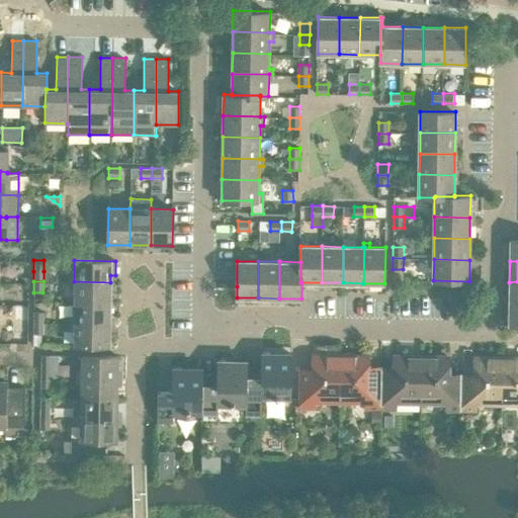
[(110,304),(110,282),(74,281),(73,303),(110,304)]
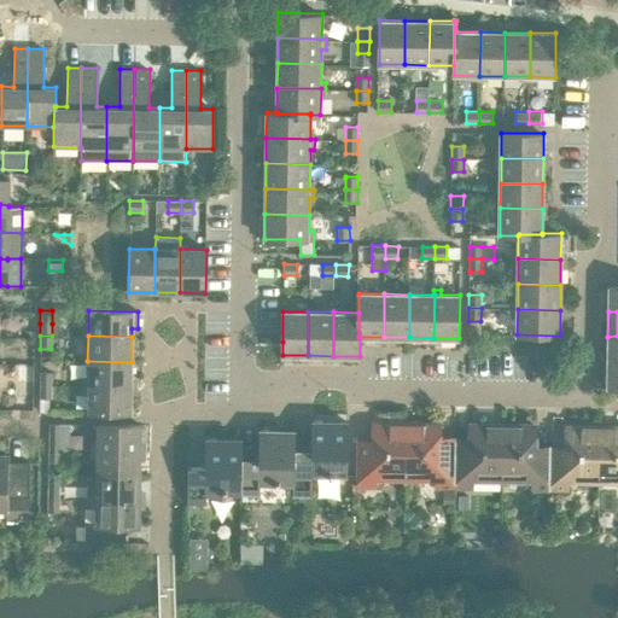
[(617,361),(617,336),(607,337),(607,362),(617,361)]
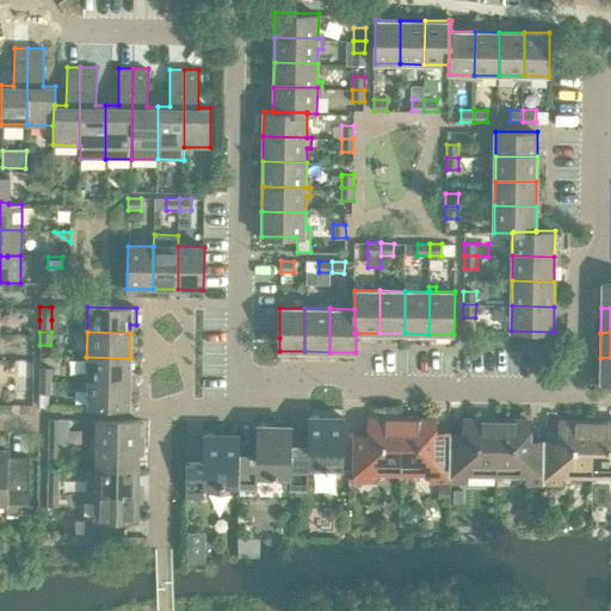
[(86,357),(86,374),(81,374),(81,382),(86,382),(130,382),(130,358),(86,357)]
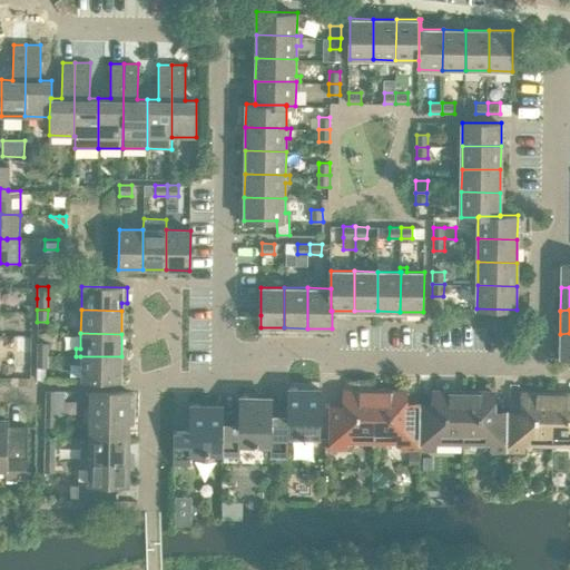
[(569,356),(569,333),(560,334),(560,357),(569,356)]
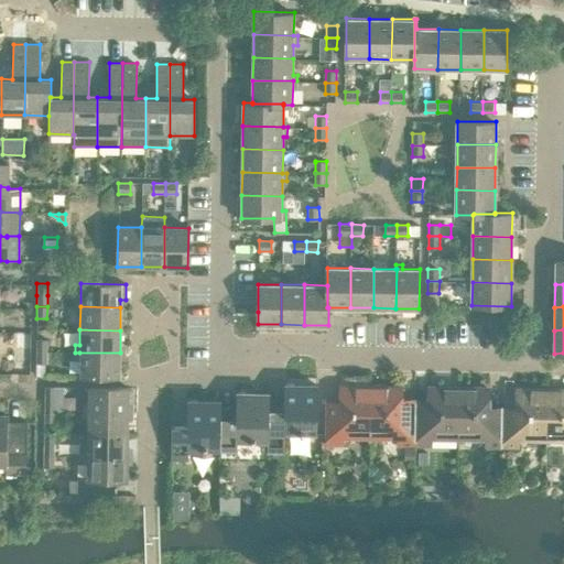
[(36,353),(46,353),(46,340),(36,340),(36,353)]
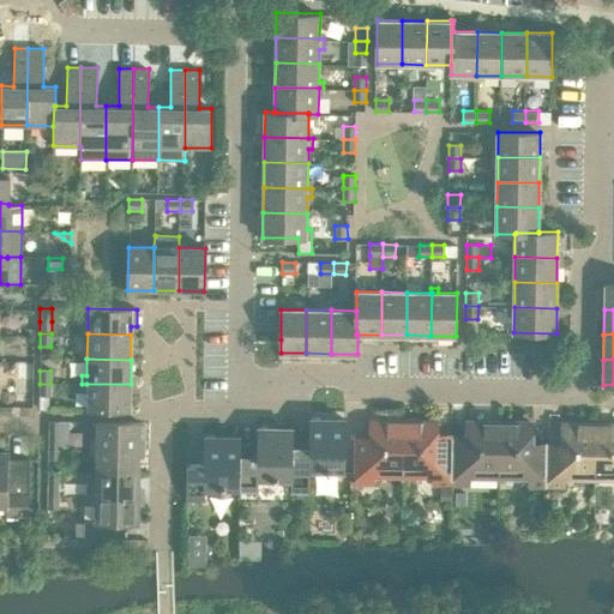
[(50,396),(50,384),(40,384),(38,396),(50,396)]
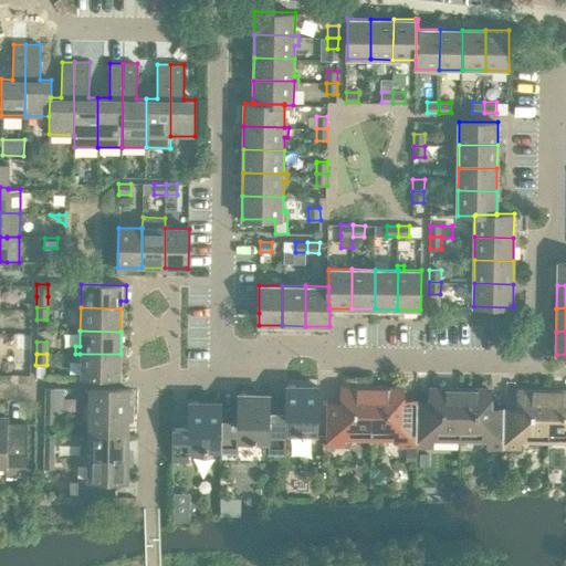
[(121,377),(121,354),(80,354),(80,377),(121,377)]
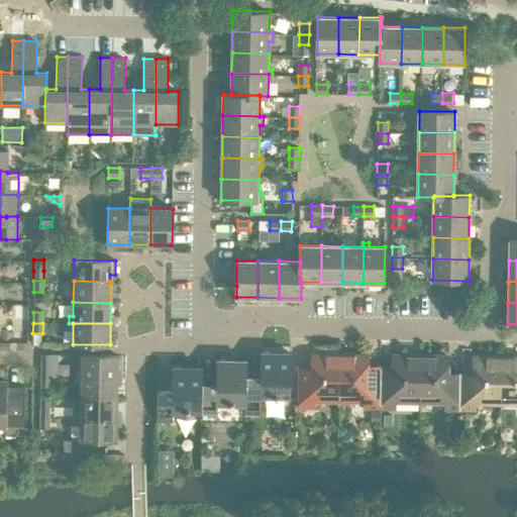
[(245,376),(245,405),(245,413),(261,414),(261,398),(291,398),(291,369),(291,353),(270,352),(270,350),(264,350),(263,350),(262,351),(261,352),(261,353),(261,354),(260,376),(246,376),(245,376)]
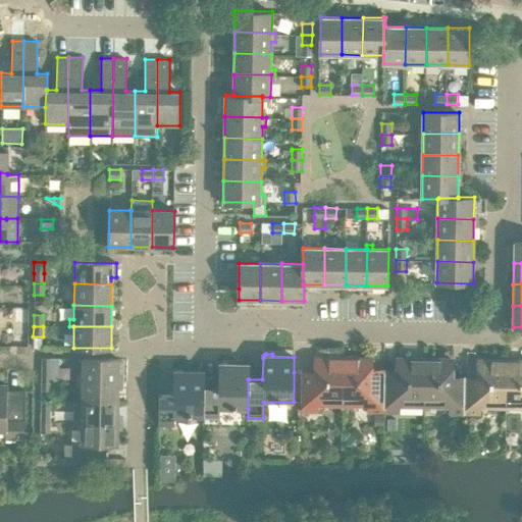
[(343,400),(343,358),(315,357),(315,372),(302,372),(302,412),(315,412),(315,399),(343,400)]
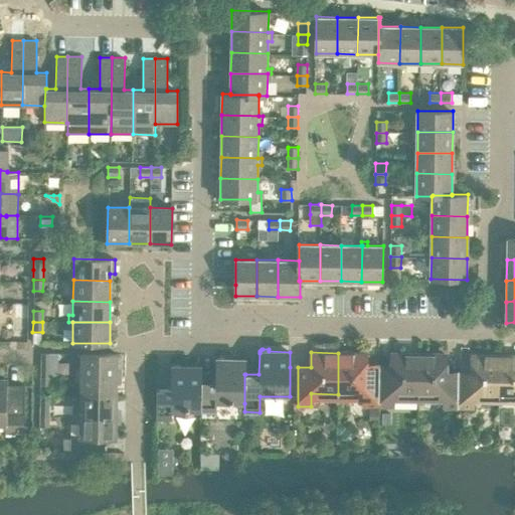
[(79,368),(75,368),(75,375),(79,375),(117,375),(117,354),(79,353),(79,368)]
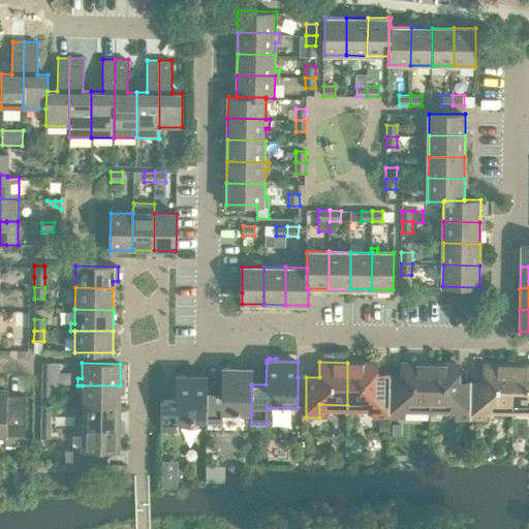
[(389,418),(389,382),(375,381),(376,363),(347,363),(347,405),(374,405),(374,418),(389,418)]
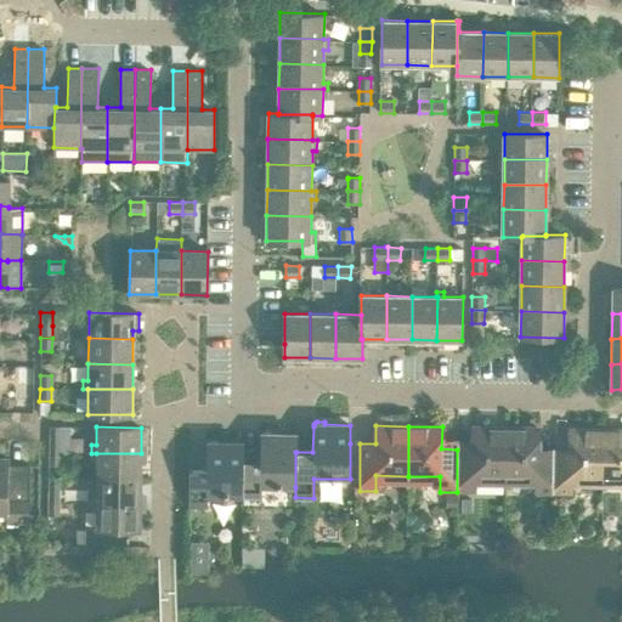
[(505,478),(505,428),(473,428),(473,450),(457,450),(457,492),(474,492),(474,478),(505,478)]
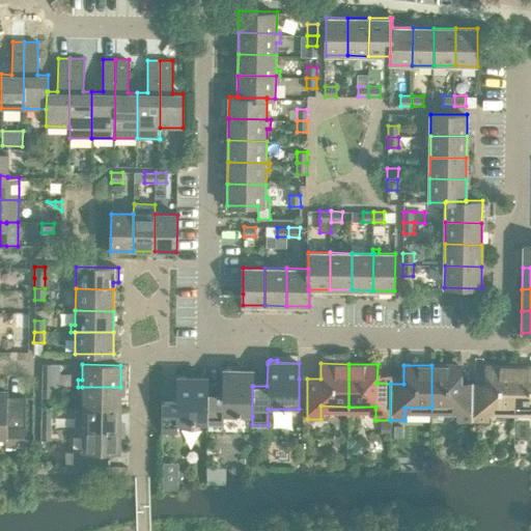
[(473,421),(473,387),(459,387),(460,365),(431,365),(431,408),(430,411),(458,411),(458,421),(473,421)]
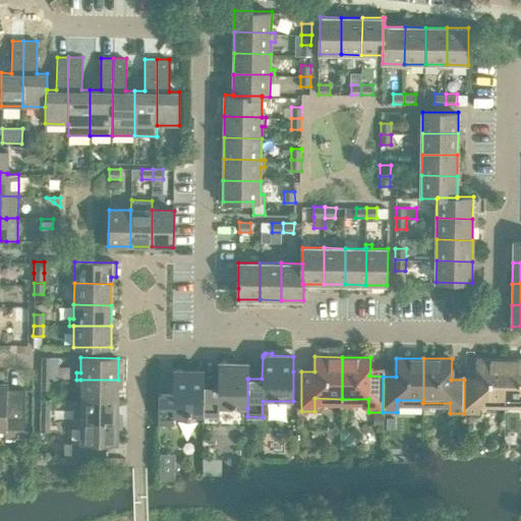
[(505,404),(505,402),(505,359),(477,359),(477,380),(464,380),(464,413),(477,413),(477,403),(505,404)]
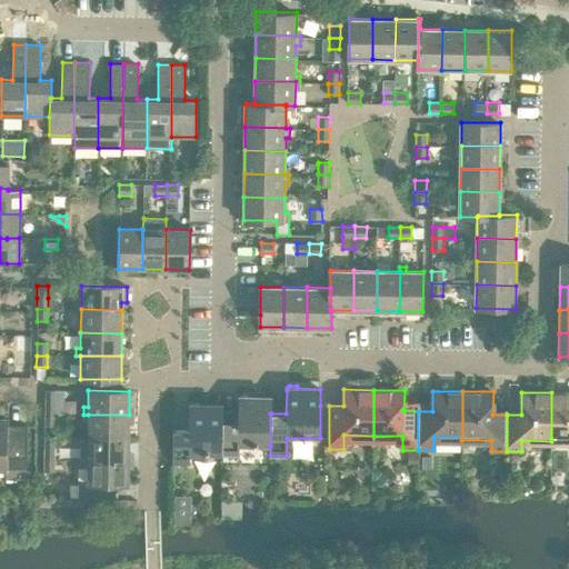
[(568,392),(551,392),(551,439),(568,438),(568,392)]
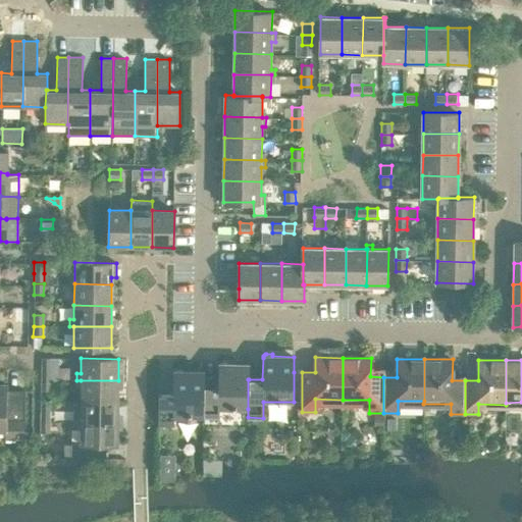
[(203,386),(203,416),(218,416),(218,409),(248,409),(248,379),(249,379),(249,364),(228,364),(228,362),(223,362),(222,362),(221,363),(220,363),(219,365),(219,366),(219,386),(204,386),(203,386)]
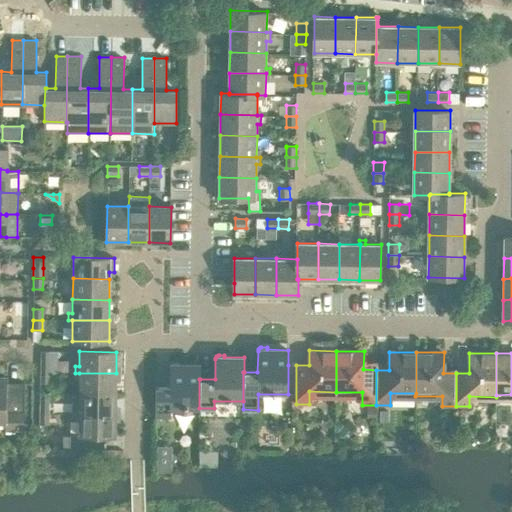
[(39,372),(49,372),(49,362),(39,362),(39,372)]
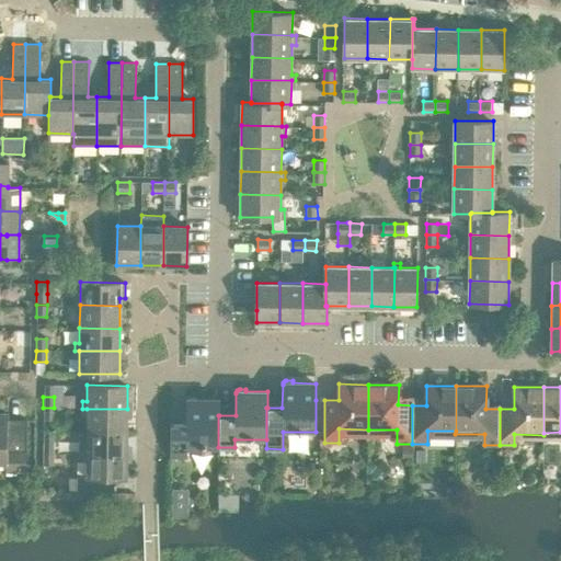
[(170,423),(170,456),(186,456),(186,447),(218,447),(218,415),(219,415),(219,400),(196,400),(196,397),(190,397),(189,398),(187,399),(186,400),(186,401),(186,424),(170,423)]
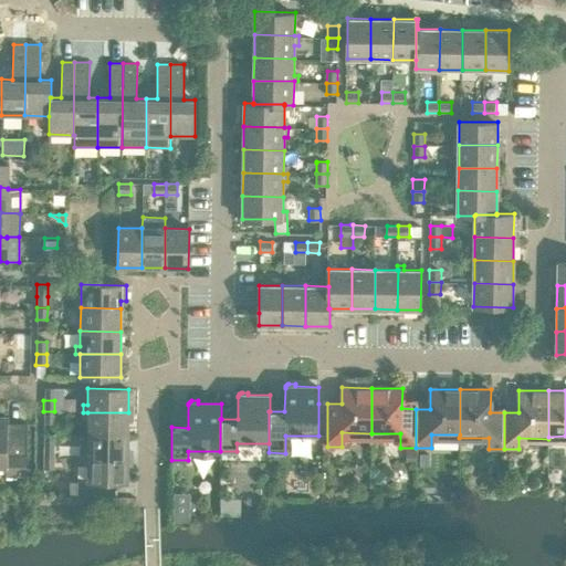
[(54,423),(54,411),(43,411),(43,423),(54,423)]
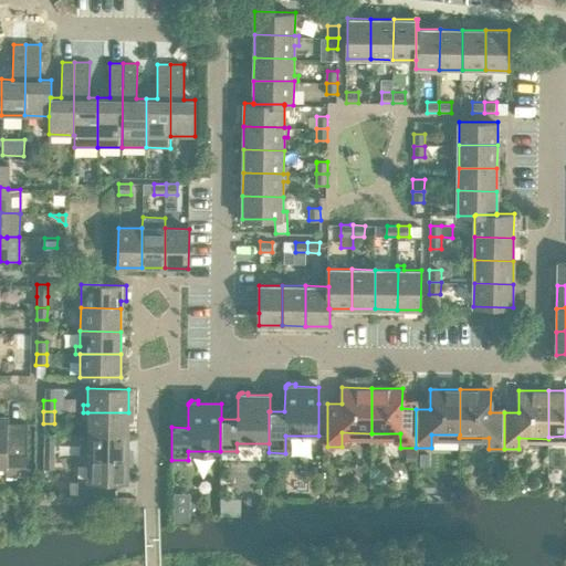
[(87,412),(83,412),(83,420),(87,420),(87,436),(128,436),(128,412),(87,412)]
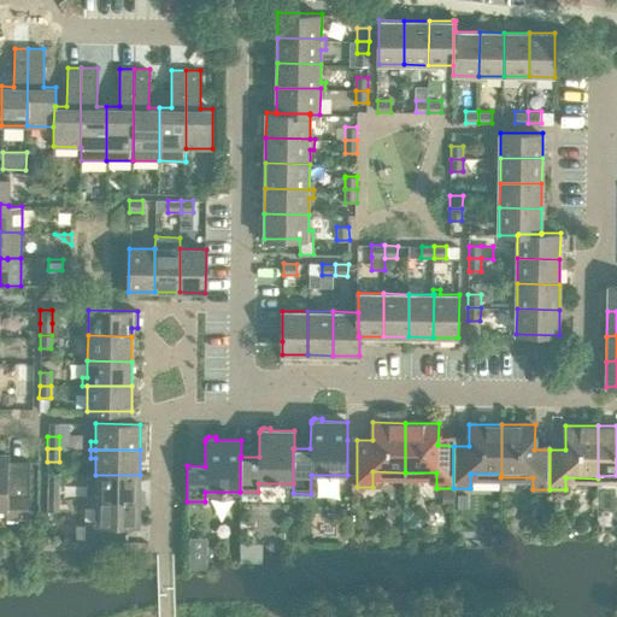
[(0,510),(6,511),(6,519),(28,519),(29,468),(7,468),(7,458),(0,457),(0,510)]
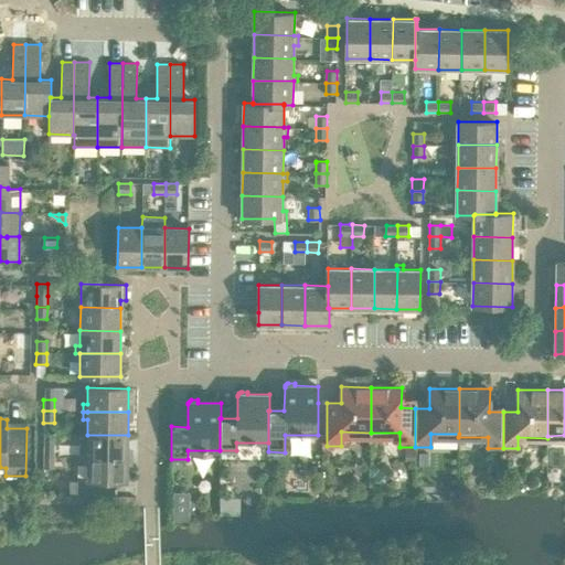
[(54,434),(43,434),(43,445),(43,458),(54,458),(54,445),(54,434)]
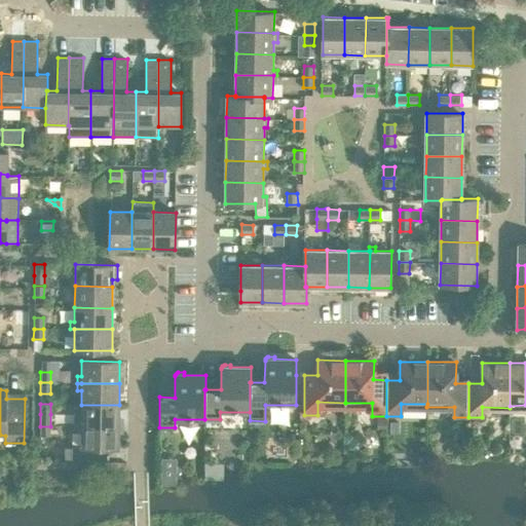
[(119,405),(81,405),(81,426),(119,426),(119,405)]
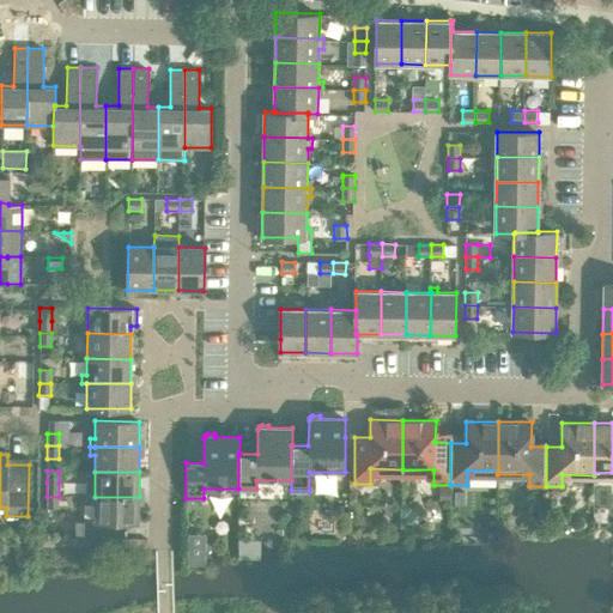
[(439,502),(450,502),(450,489),(439,489),(439,502)]
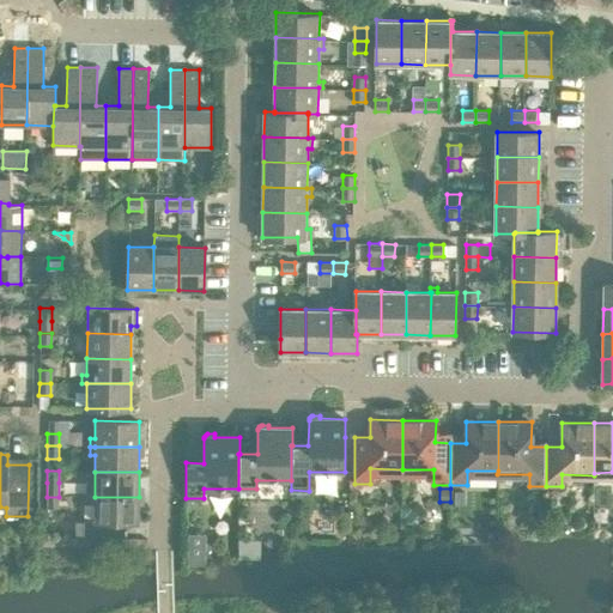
[(59,497),(47,497),(47,508),(59,508),(59,497)]
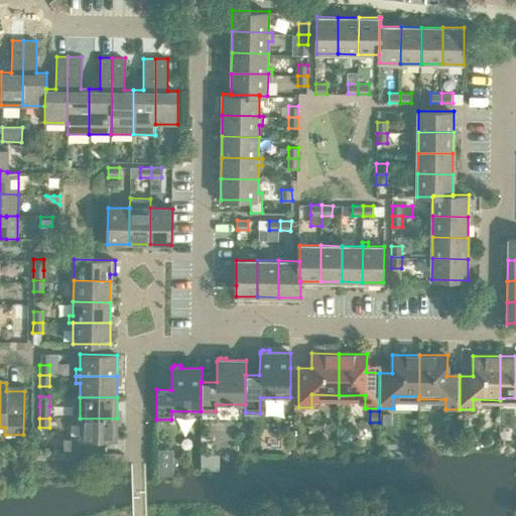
[(80,438),(71,438),(71,454),(103,454),(103,439),(116,439),(117,418),(80,418),(80,438)]
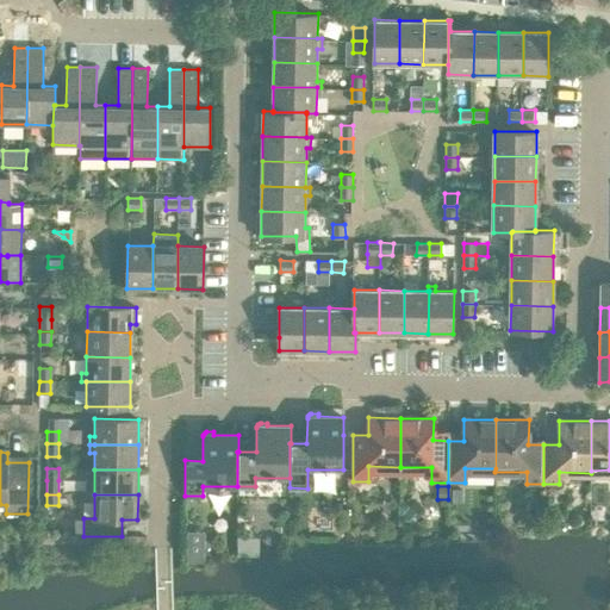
[(259,555),(259,548),(259,537),(237,537),(237,555),(259,555)]
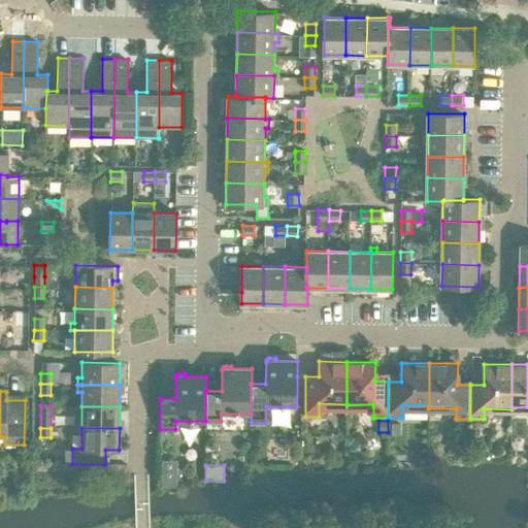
[(161,477),(161,491),(172,490),(175,489),(175,477),(161,477)]
